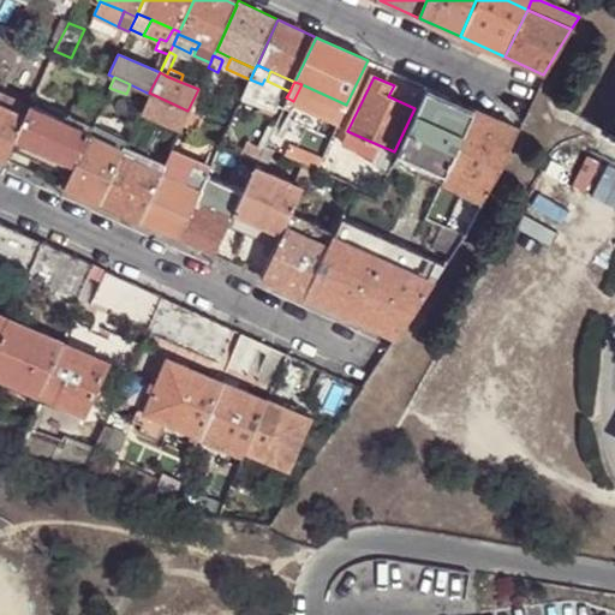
[(339,121),(346,105),(302,84),(293,101),(308,107),(314,109),(339,121)]
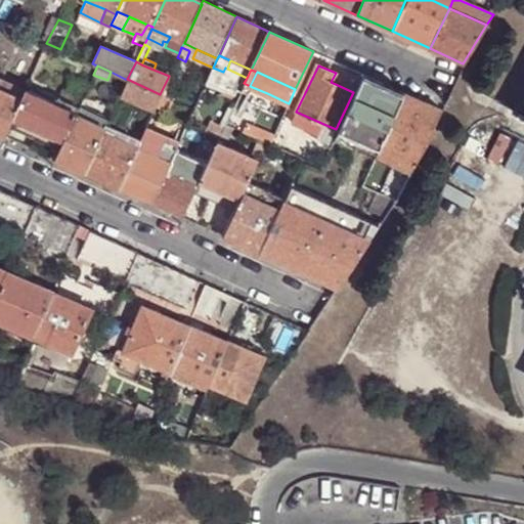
[(376,155),(405,93),(365,75),(335,139),(375,158),(376,155)]
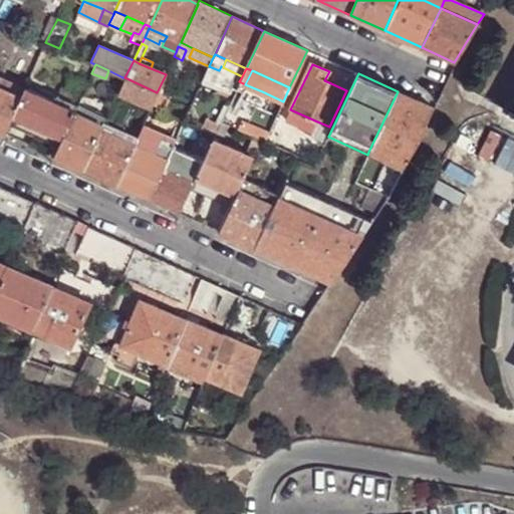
[(197,91),(212,98),(220,81),(205,74),(197,91)]
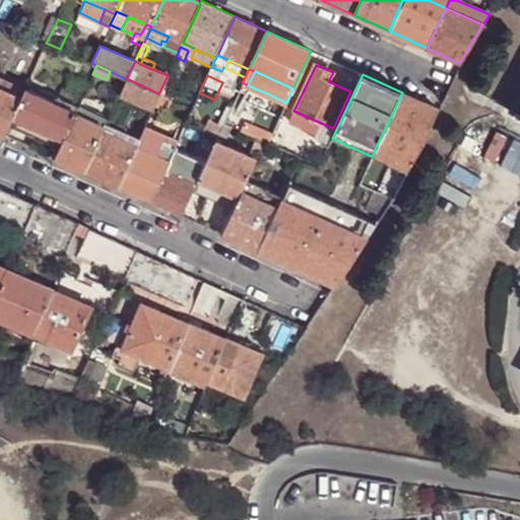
[(152,109),(153,106),(158,93),(126,78),(119,94),(152,109)]
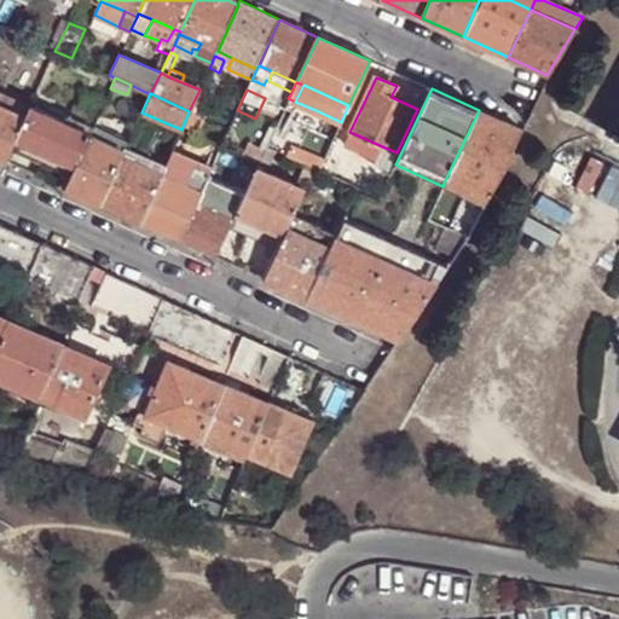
[(5,94),(0,103),(0,105),(24,116),(29,105),(5,94)]
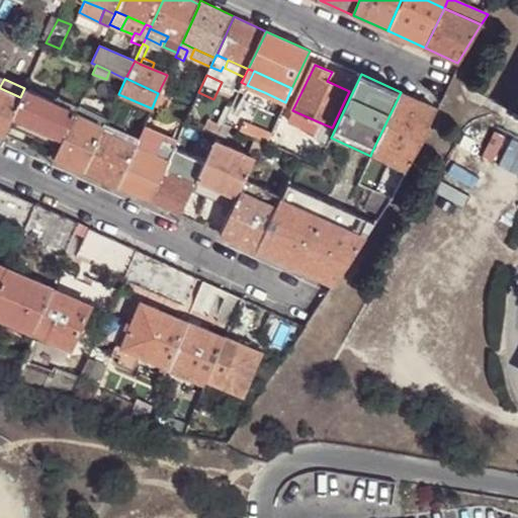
[(158,93),(169,98),(174,88),(163,83),(158,93)]
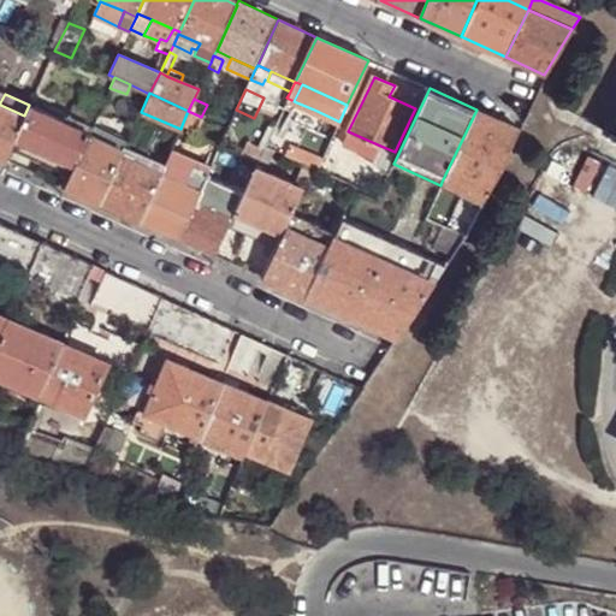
[(69,122),(30,104),(29,105),(24,116),(15,137),(67,161),(75,165),(88,136),(89,131),(69,122)]
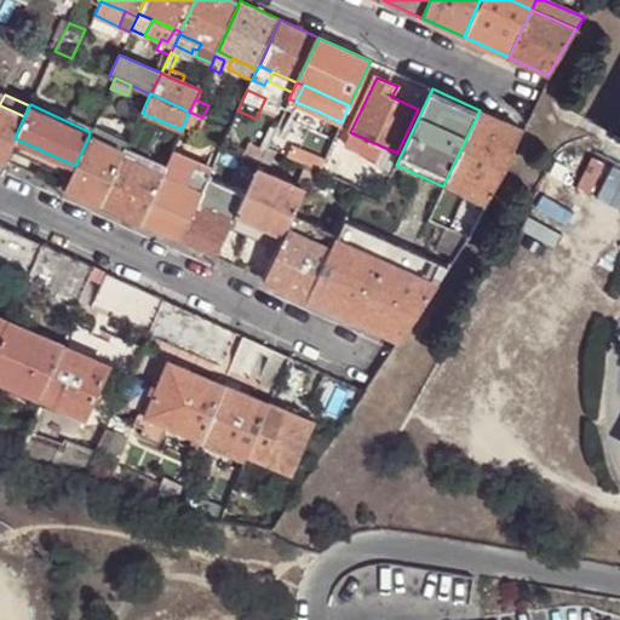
[(0,158),(4,160),(9,150),(15,138),(24,116),(0,105),(0,158)]
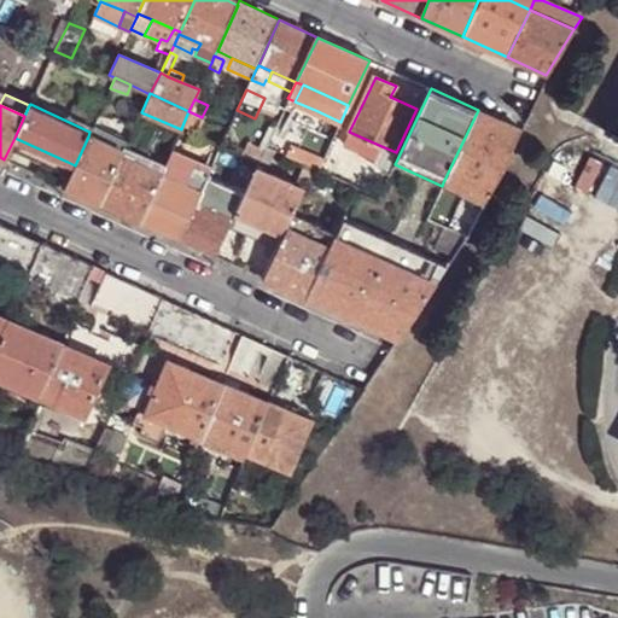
[(307,124),(315,110),(309,108),(302,122),(307,124)]
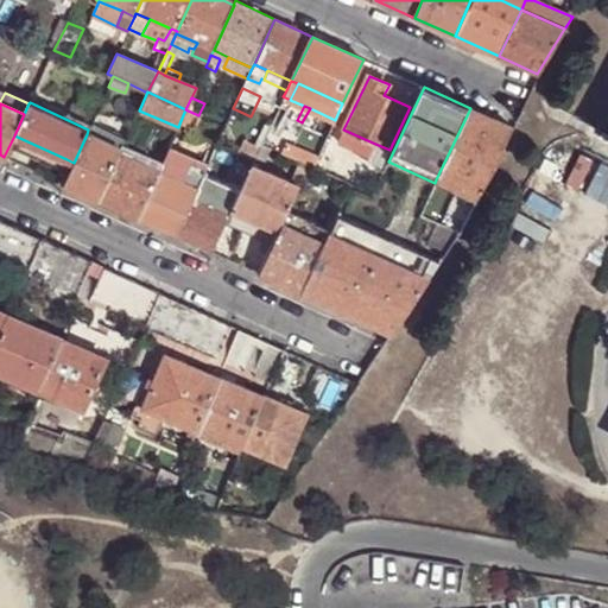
[(75,107),(68,120),(88,130),(90,125),(95,115),(75,107)]
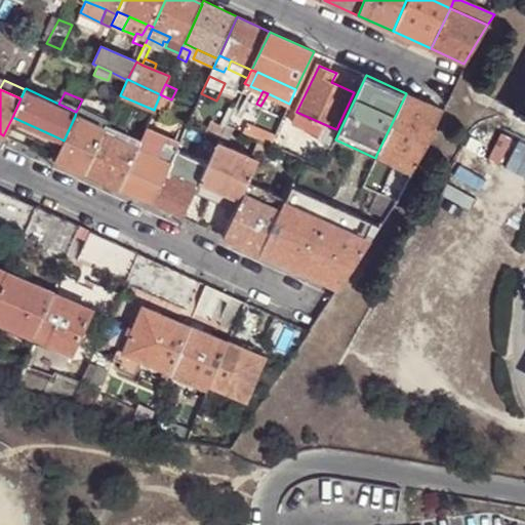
[(208,115),(226,123),(233,108),(216,101),(201,93),(194,109),(208,115)]
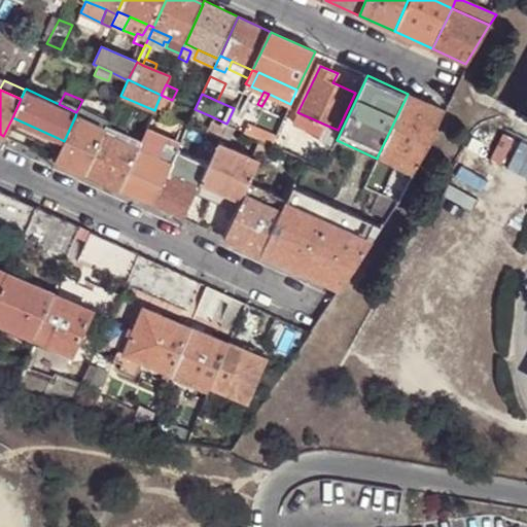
[(267,143),(271,145),(290,104),(269,94),(261,106),(247,135),(267,143)]
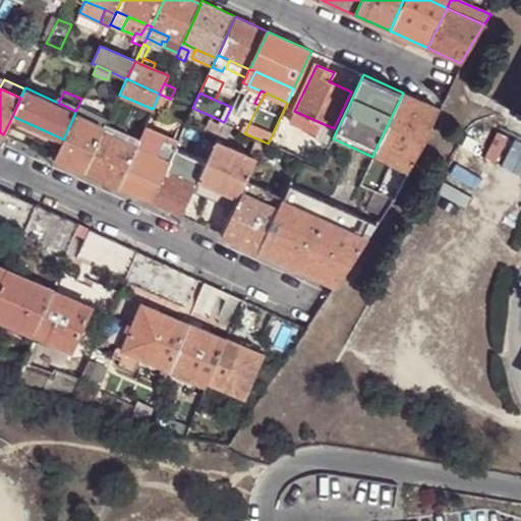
[(427,139),(440,109),(403,93),(373,154),(380,156),(403,167),(410,170),(427,139)]
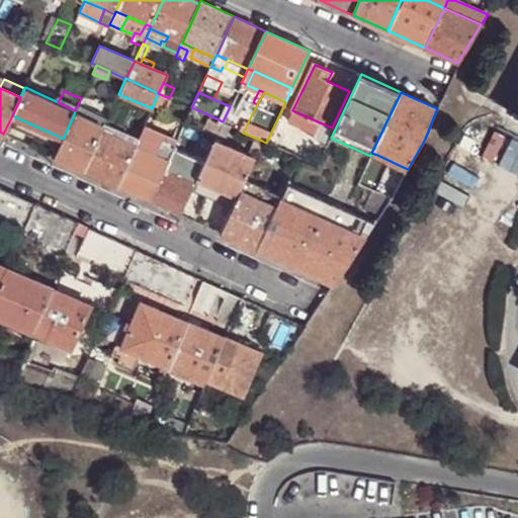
[(163,110),(169,98),(158,93),(153,105),(163,110)]
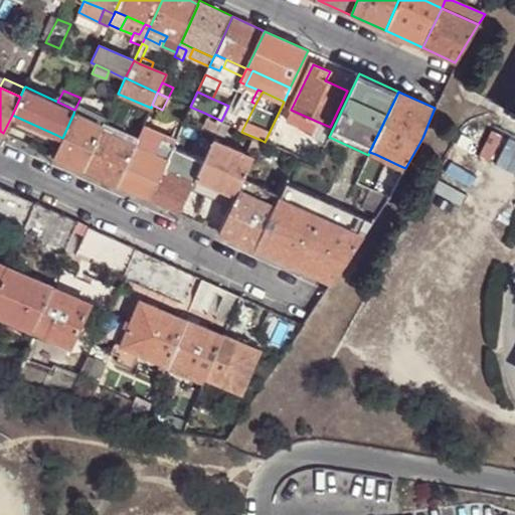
[(226,125),(241,132),(255,104),(251,102),(247,101),(242,112),(228,106),(221,121),(220,122),(226,125)]
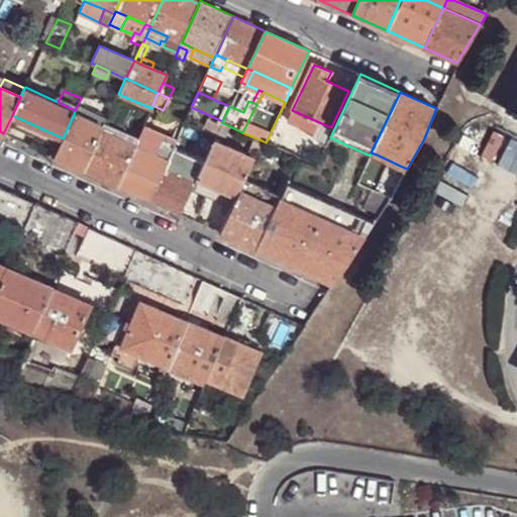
[(105,118),(110,107),(102,104),(97,115),(101,117),(105,118)]
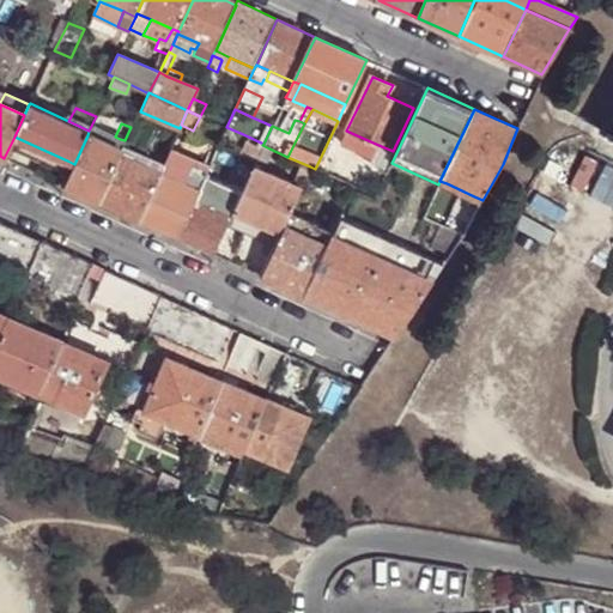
[(115,137),(91,126),(89,131),(87,135),(115,147),(120,139),(115,137)]
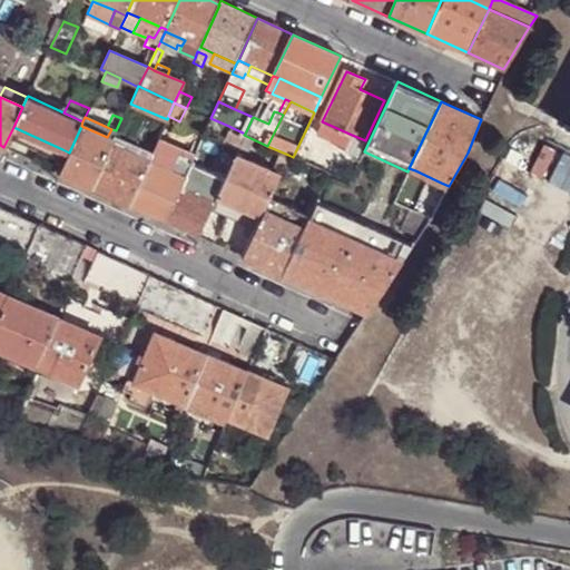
[(129,121),(121,118),(116,130),(112,136),(121,139),(129,121)]
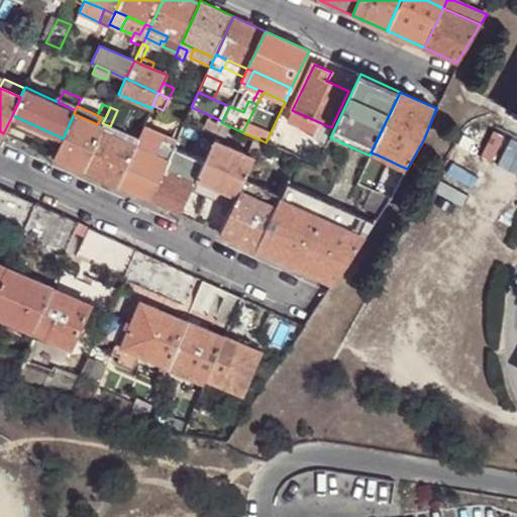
[(287,120),(313,132),(319,122),(292,110),(287,120)]
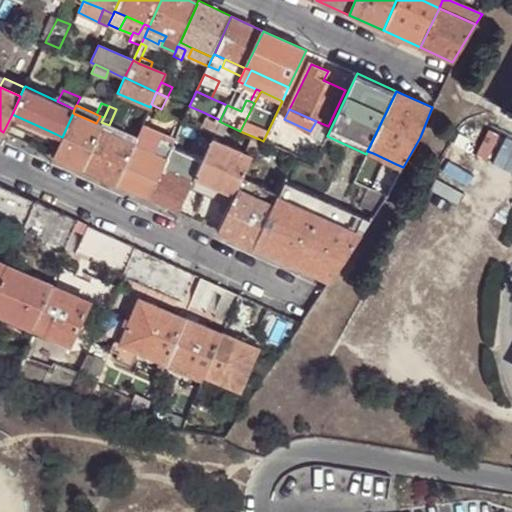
[(212,135),(219,121),(220,120),(203,112),(196,128),(212,135)]
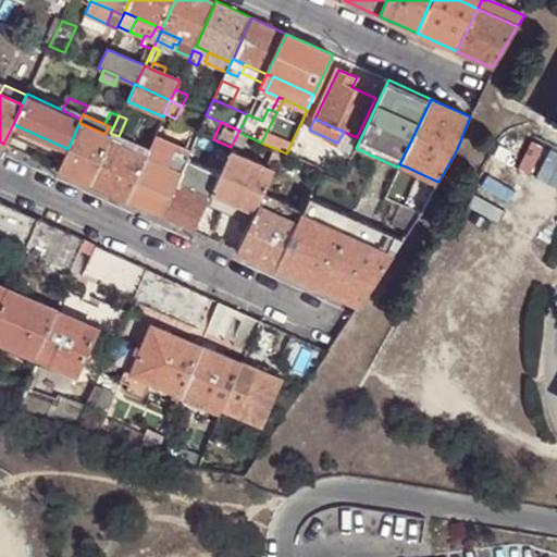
[(63,160),(59,170),(88,183),(107,143),(109,136),(104,134),(79,123),(67,149),(63,160)]
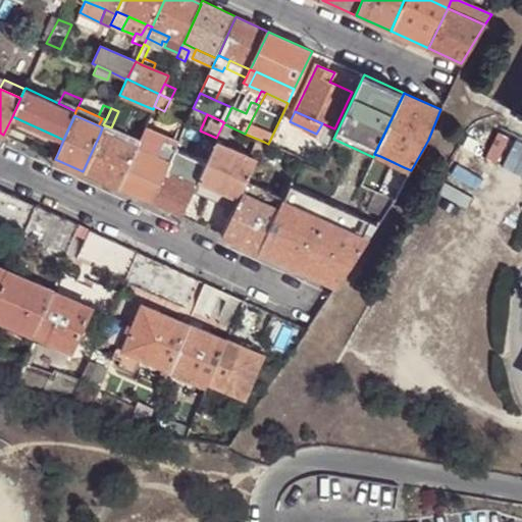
[(57,137),(12,116),(7,126),(52,147),(57,137)]
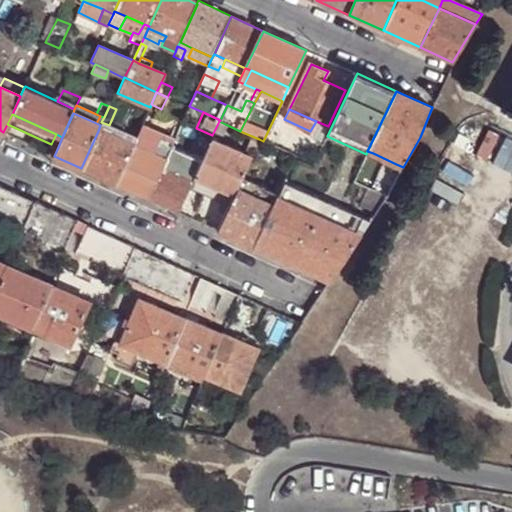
[(218,141),(225,124),(219,121),(212,135),(211,138),(218,141)]
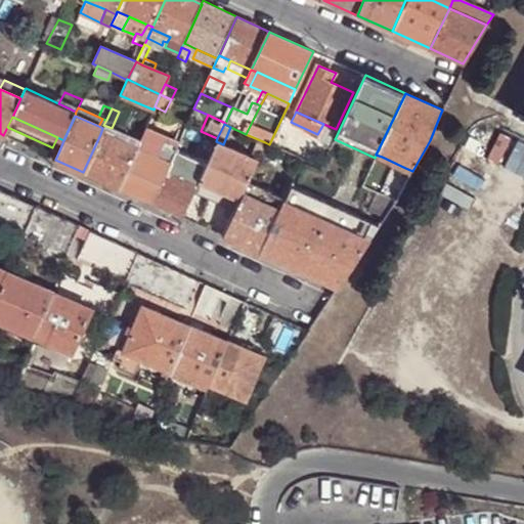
[(329,143),(336,129),(323,124),(317,134),(315,137),(329,143)]
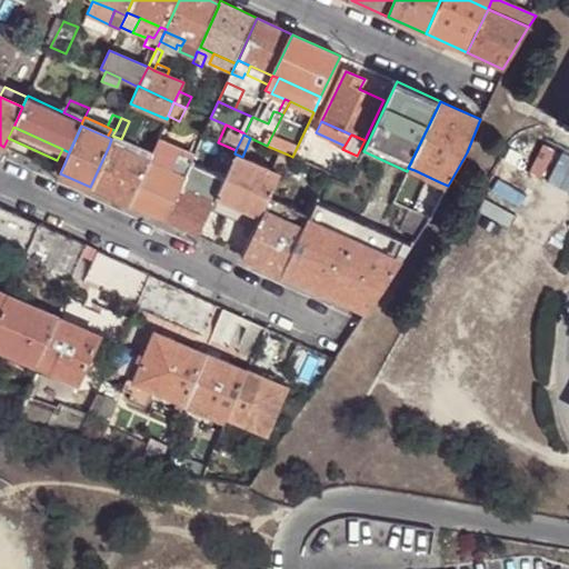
[(151,153),(121,139),(112,136),(111,139),(109,146),(147,162),(151,153)]
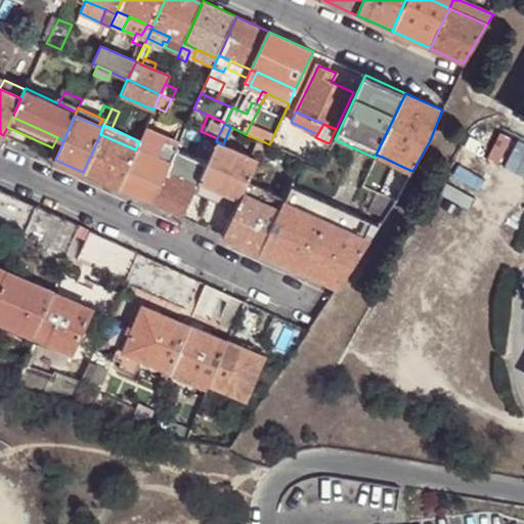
[(174,151),(176,147),(142,133),(139,141),(135,149),(169,164),(173,155),(174,151)]
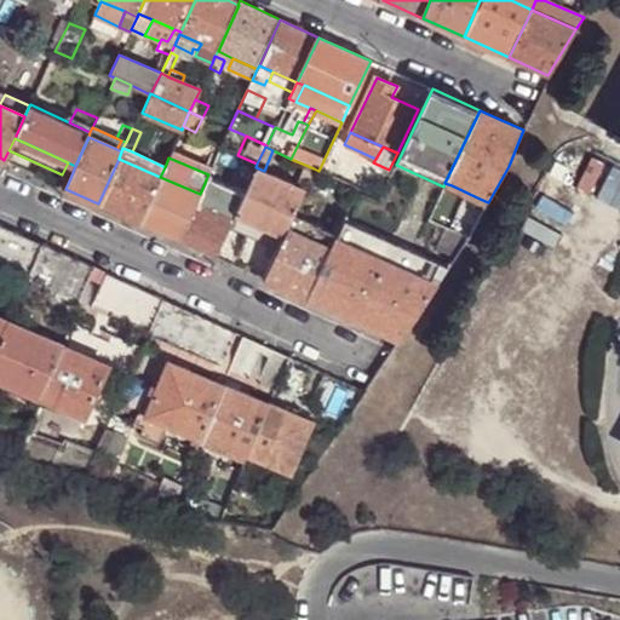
[(119,159),(98,204),(141,223),(160,177),(119,159)]
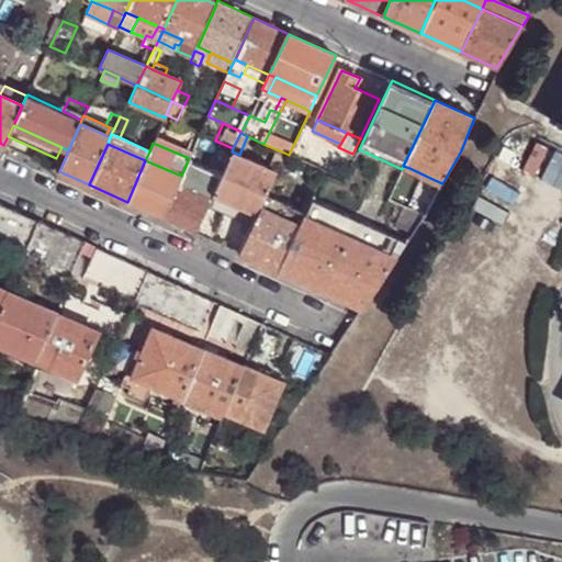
[(68,150),(62,147),(56,158),(64,161),(68,150)]
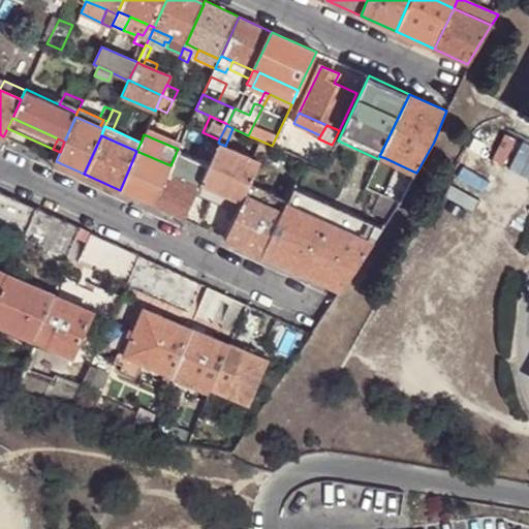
[(249,184),(259,161),(225,146),(218,143),(208,166),(200,182),(237,198),(242,200),(244,195),(249,184)]
